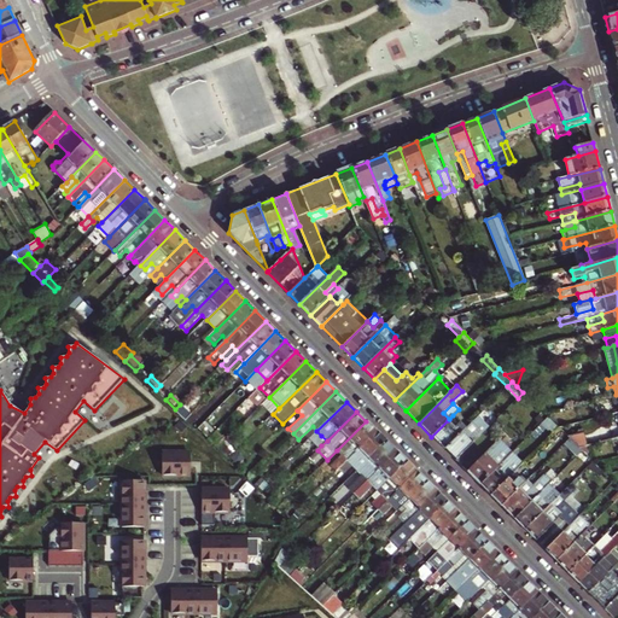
[(448,420),(454,427),(460,423),(453,415),(449,419),(448,420)]
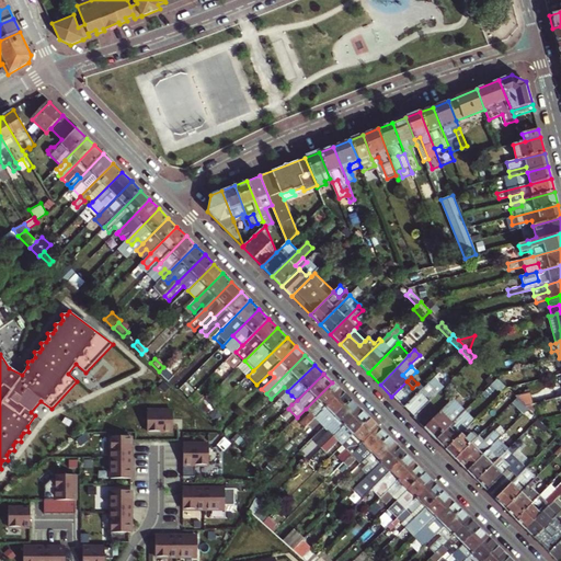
[(502,392),(506,389),(496,378),(492,382),(502,392)]
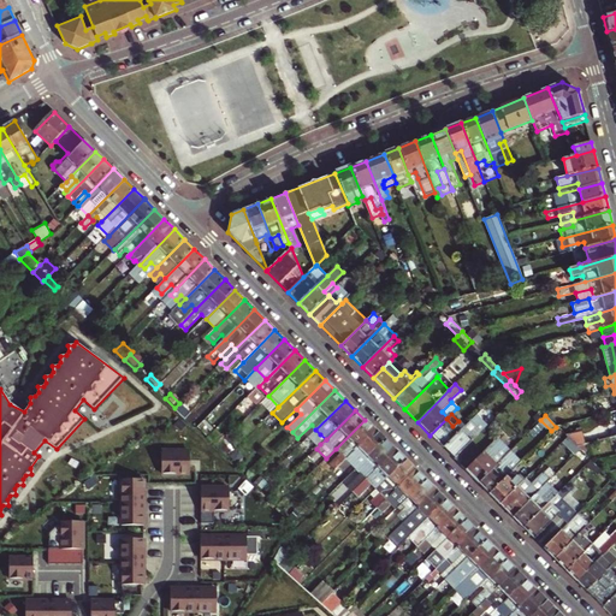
[(430,436),(443,448),(461,431),(465,427),(458,421),(452,426),(446,419),(430,436)]
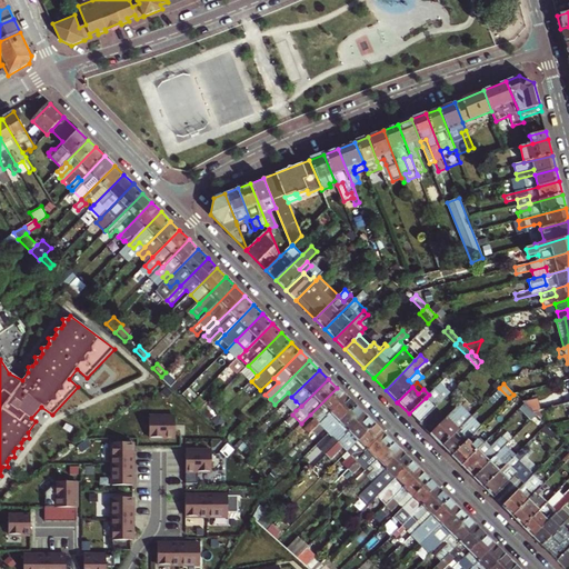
[(303,429),(309,435),(347,398),(337,388),(310,415),(315,419),(303,429)]
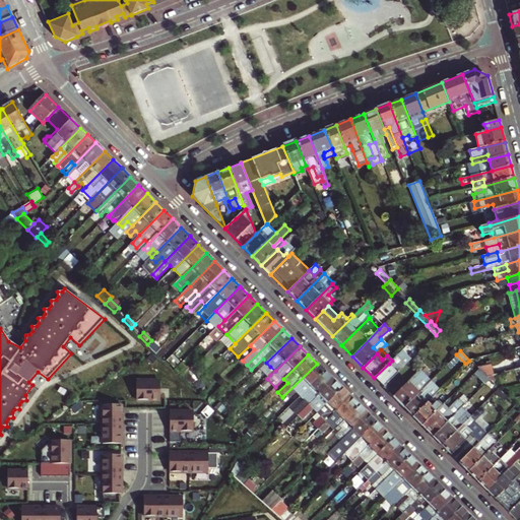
[(384,388),(395,376),(404,367),(400,363),(395,358),(392,361),(389,364),(374,378),(384,388)]
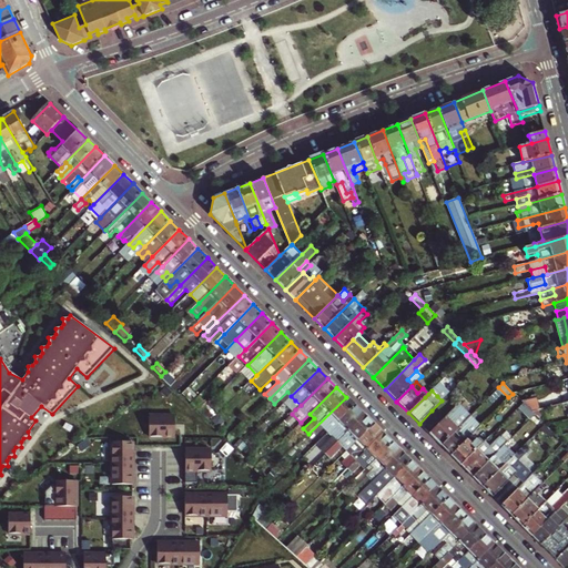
[(324,428),(327,433),(355,406),(346,397),(308,434),(306,436),(311,442),(324,428)]
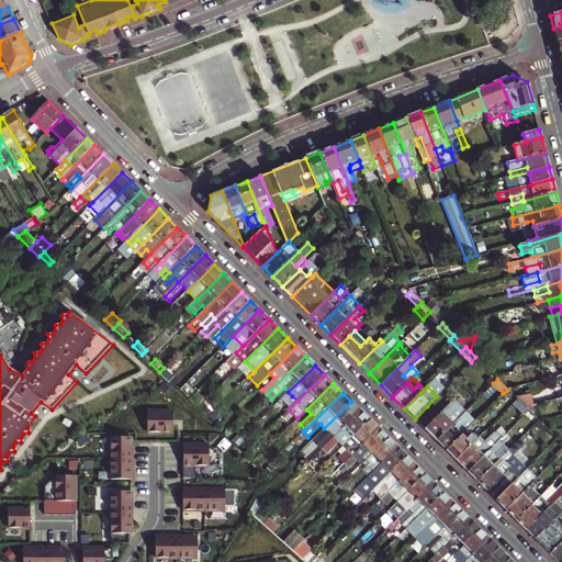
[(292,405),(298,401),(292,396),(288,401),(292,405)]
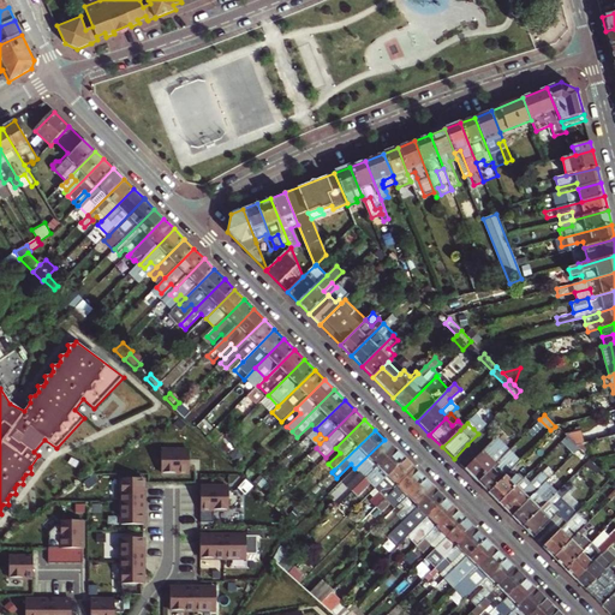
[(579,449),(575,446),(566,436),(561,442),(574,454),(579,449)]
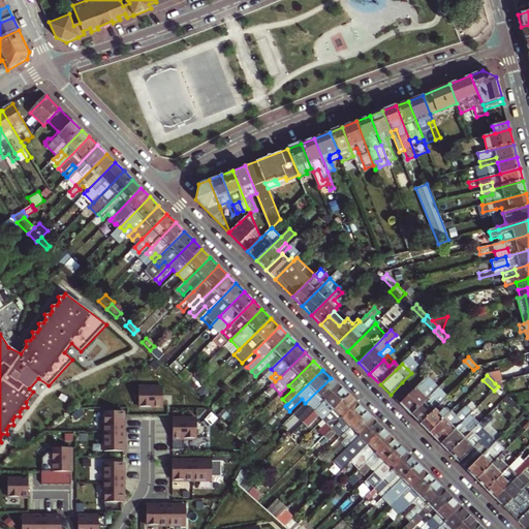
[(391,395),(410,415),(436,390),(438,387),(427,377),(412,392),(402,382),(391,395)]
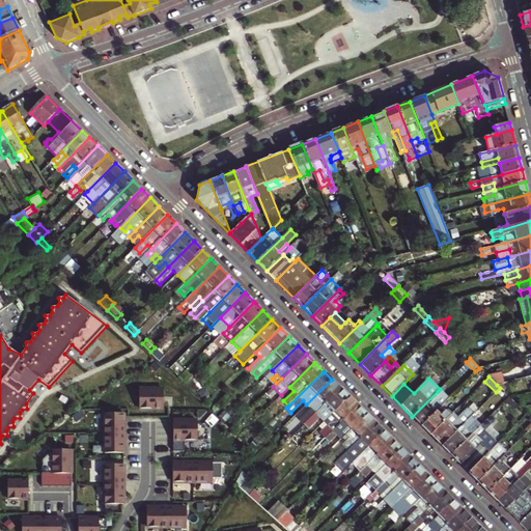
[(300,420),(304,424),(340,389),(332,380),(306,404),(311,409),(300,420)]
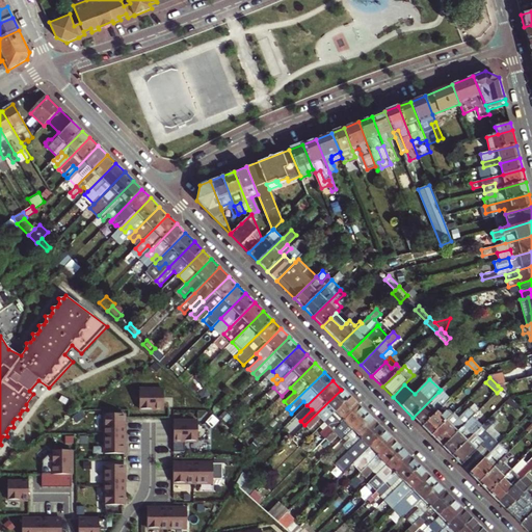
[(510,398),(512,398),(509,382),(498,386),(501,389),(510,398)]
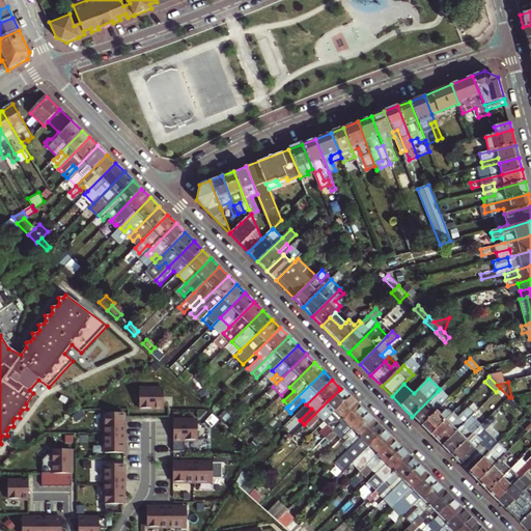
[(505,401),(509,397),(500,388),(496,392),(499,396),(505,401)]
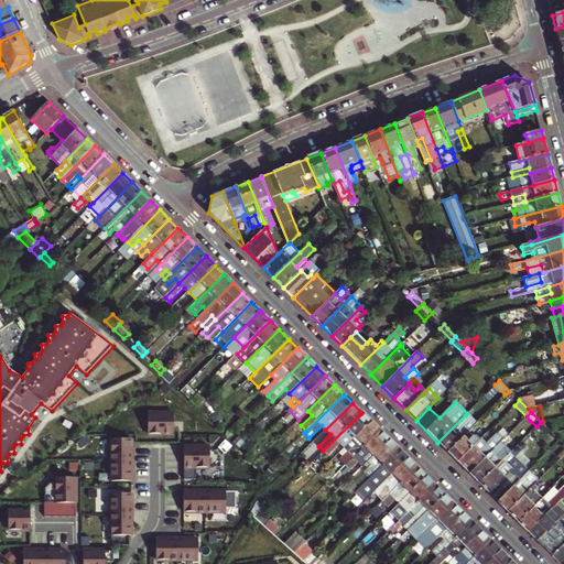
[(150,413),(150,435),(175,435),(175,413),(150,413)]
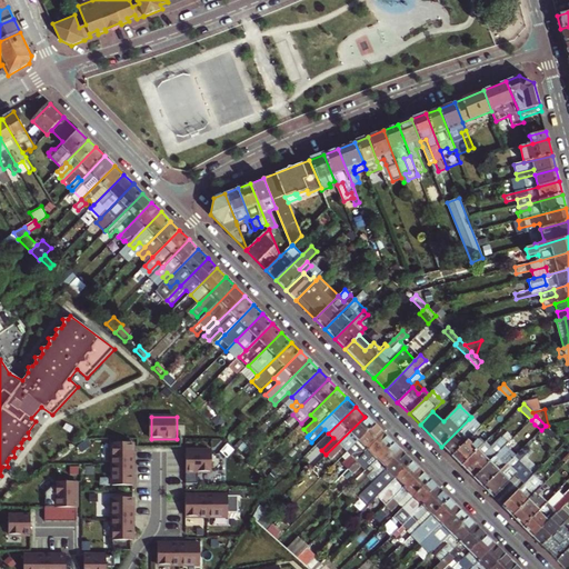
[(342,447),(347,452),(375,426),(365,417),(326,455),(318,462),(322,467),(342,447)]
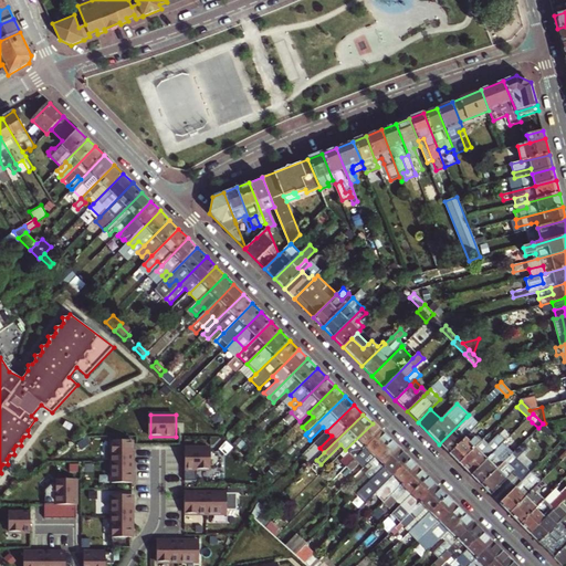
[(439,444),(449,454),(465,438),(477,428),(467,417),(439,444)]
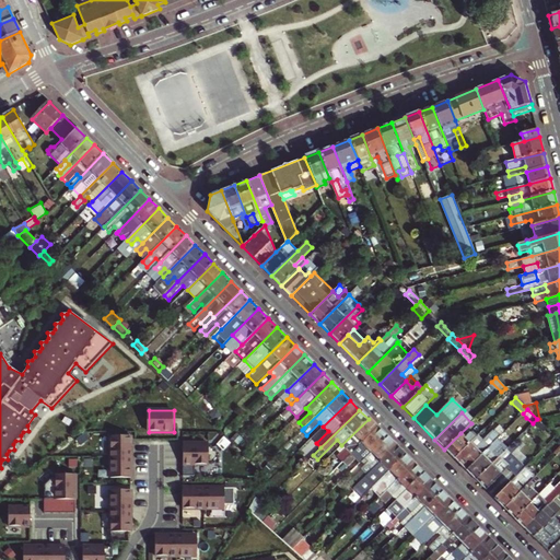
[(336,468),(342,462),(377,428),(369,419),(341,445),(346,450),(341,453),(337,456),(330,463),(336,468)]
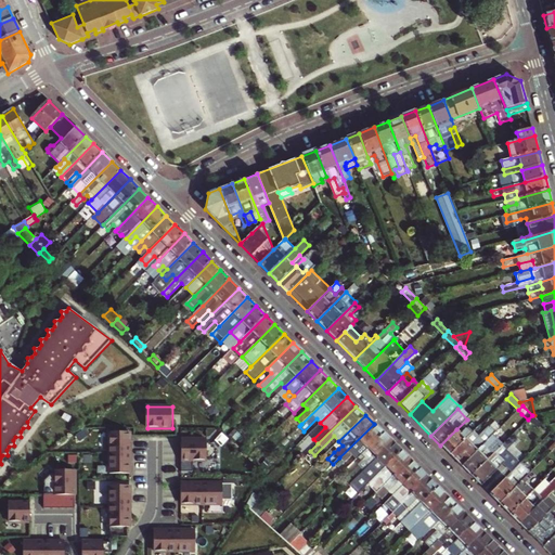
[(538,429),(542,425),(532,415),(528,420),(538,429)]
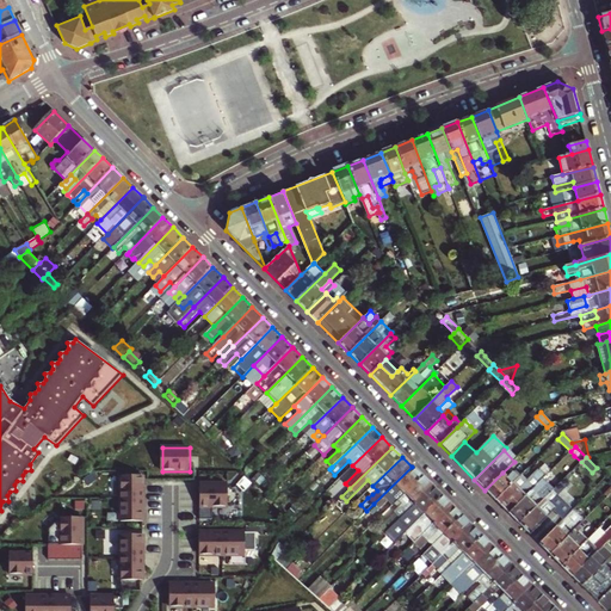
[(495,500),(508,513),(543,479),(545,476),(534,463),(518,479),(495,500)]
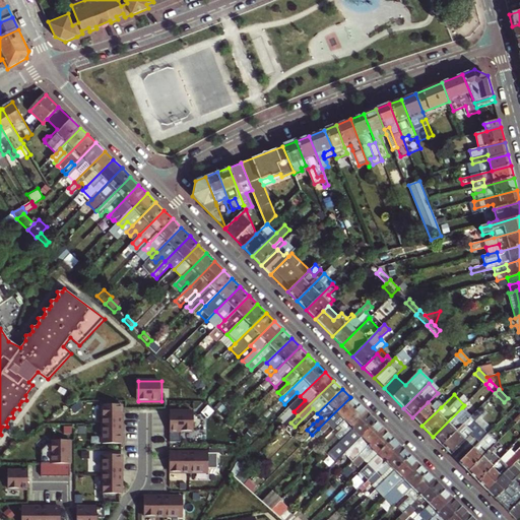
[(334,431),(338,427),(359,405),(350,397),(318,429),(323,434),(330,427),(334,431)]
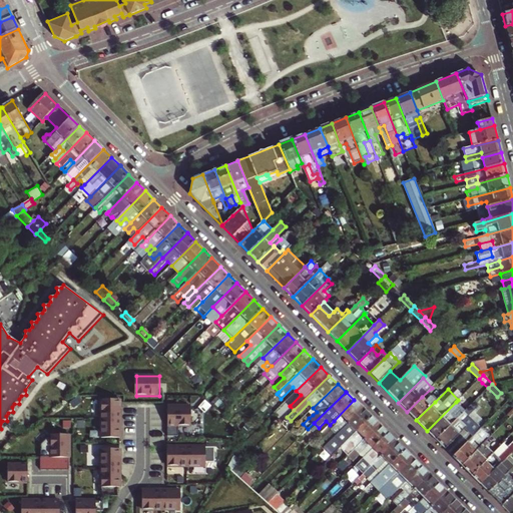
[(407,412),(416,420),(435,402),(430,397),(426,401),(422,397),(407,412)]
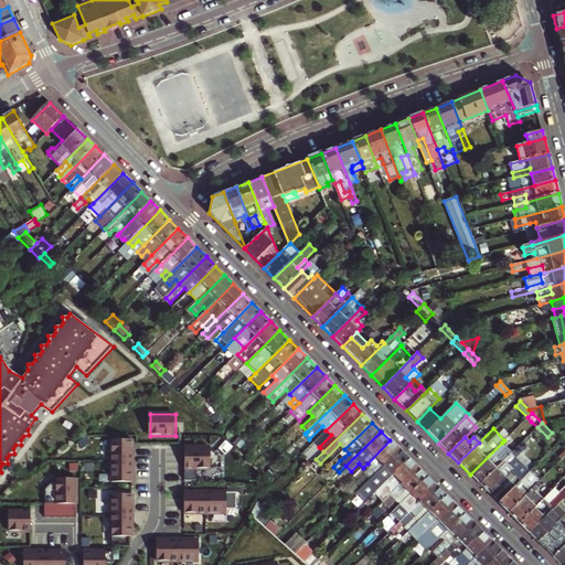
[(131,439),(108,439),(108,482),(131,482),(131,439)]
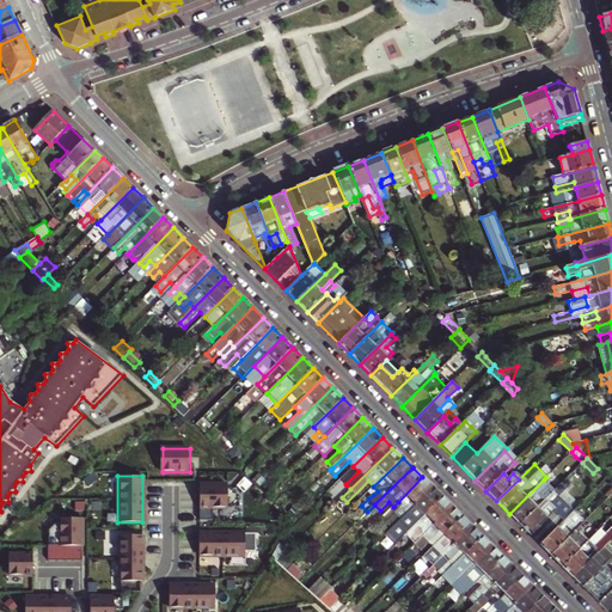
[(391,527),(396,524),(432,488),(422,477),(398,502),(402,506),(395,513),(397,514),(387,524),(391,527)]
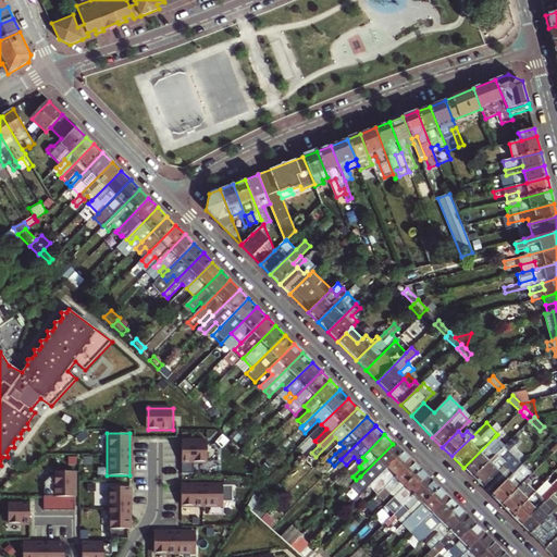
[(463,468),(473,478),(505,446),(495,436),(463,468)]
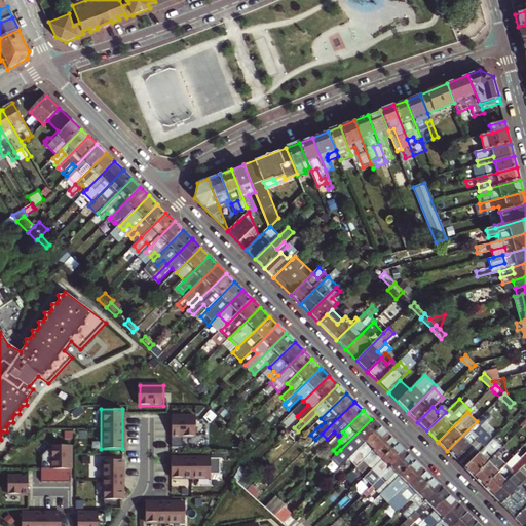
[(194,415),(171,415),(171,437),(194,437),(194,436),(204,436),(204,426),(194,416),(194,415)]
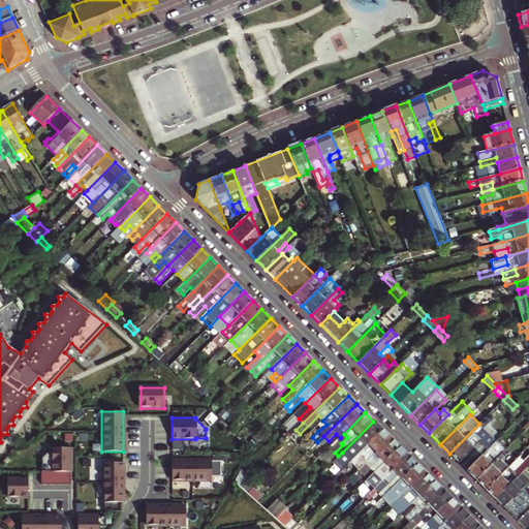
[(449,454),(459,463),(480,440),(476,435),(484,429),(490,422),(486,417),(479,424),(449,454)]
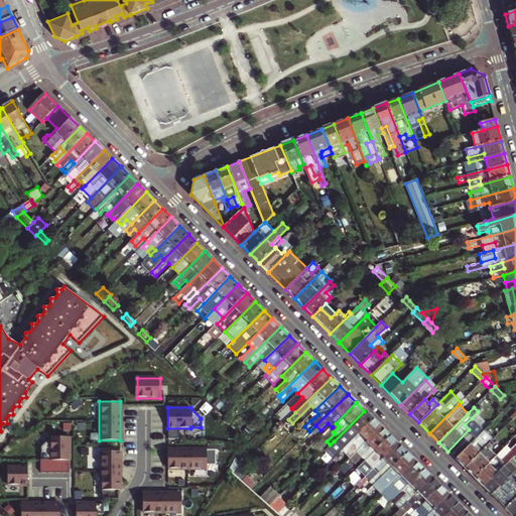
[(345,440),(348,443),(373,419),(364,411),(334,441),(338,445),(342,441),(343,442),(345,440)]
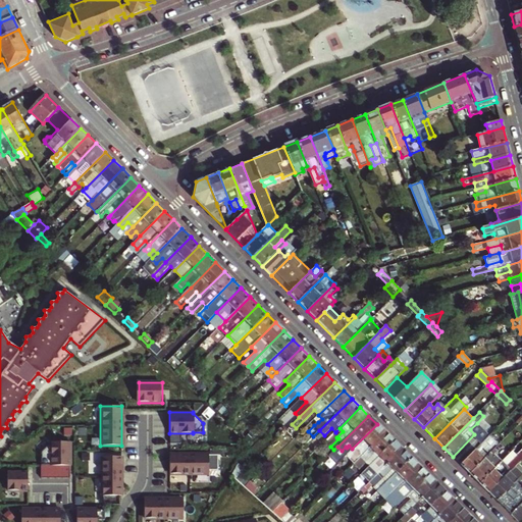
[(470,429),(474,434),(481,428),(477,423),(470,429)]
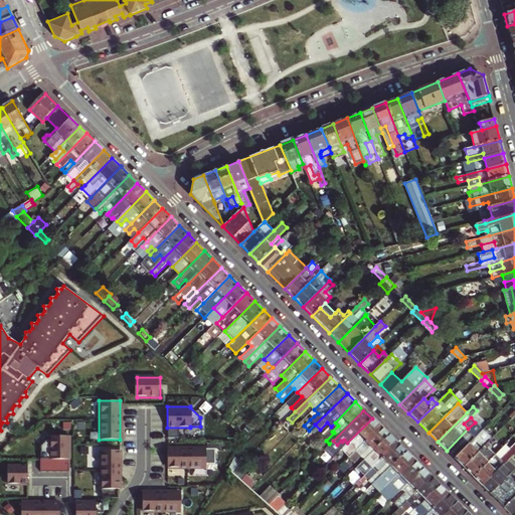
[(349,458),(356,452),(380,426),(372,418),(347,443),(352,448),(349,451),(345,455),(349,458)]
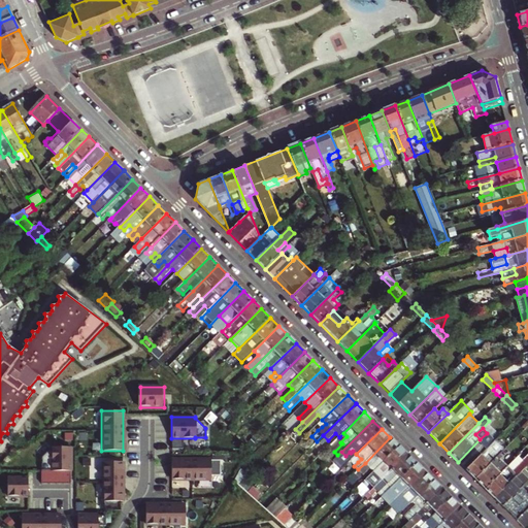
[(246,442),(251,447),(260,437),(256,433),(246,442)]
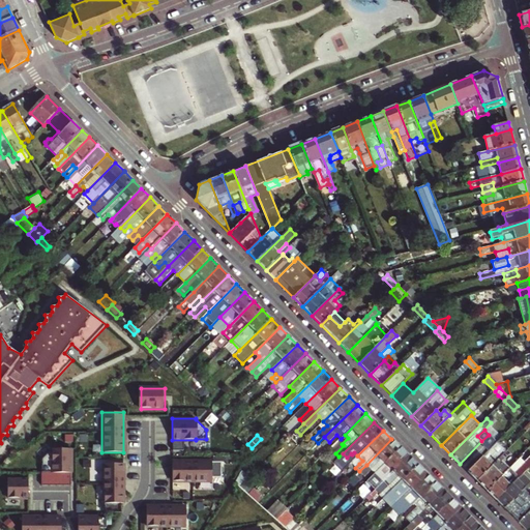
[(467,472),(468,472),(491,449),(489,448),(496,441),(491,436),(483,442),(481,441),(460,464),(467,472)]
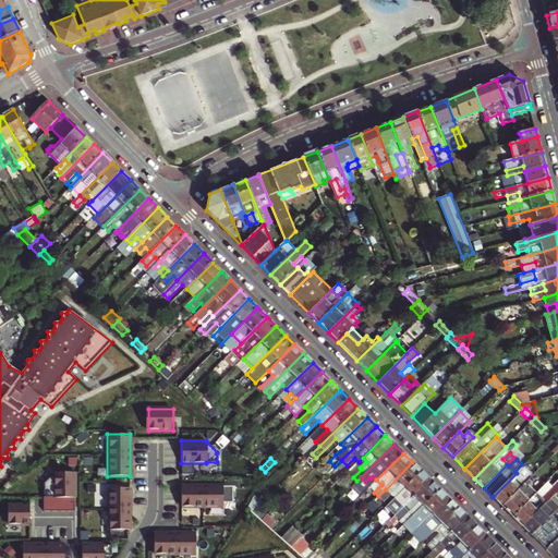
[(386,507),(395,498),(421,472),(412,462),(386,489),(378,496),(383,501),(381,502),(386,507)]
